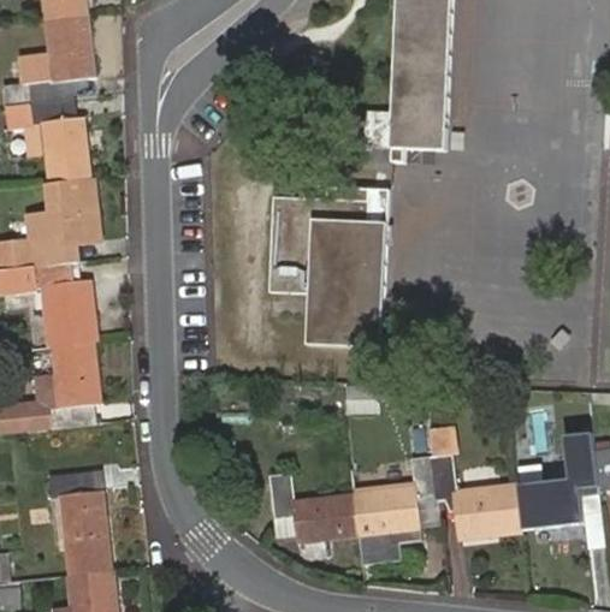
[(35,0),(39,21),(82,15),(80,0),(35,0)]
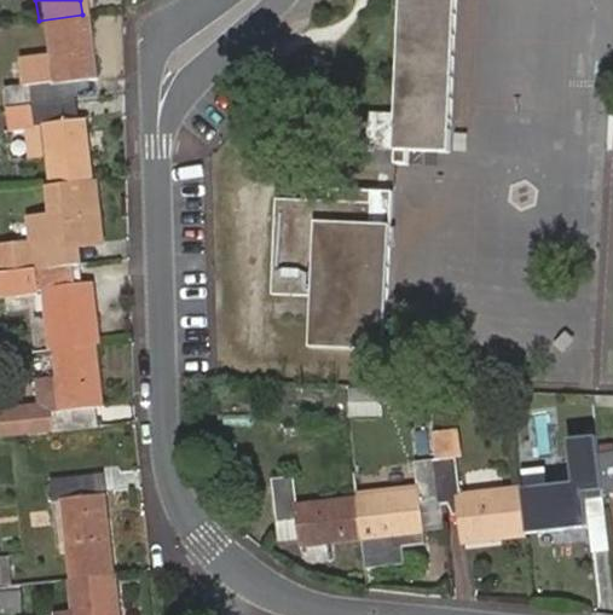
[(397,0),(394,68),(394,74),(391,141),(444,144),(451,0),(397,0)]
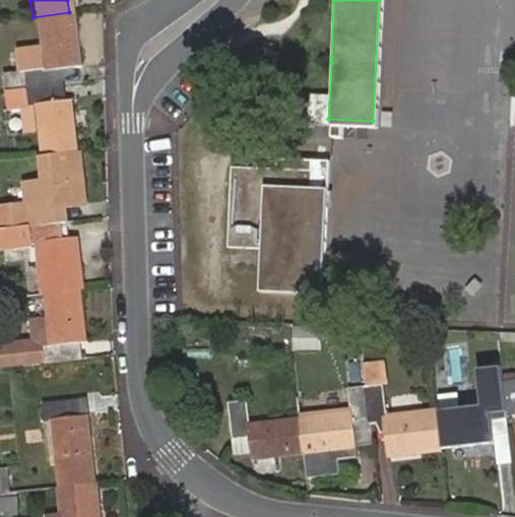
[(0,89),(49,83),(47,69),(55,69),(74,66),(69,12),(33,17),(39,71),(0,75),(0,89)]
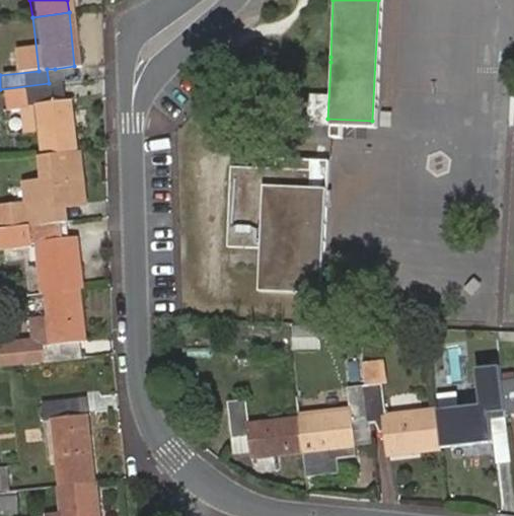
[(49,83),(57,83),(55,69),(47,69),(49,83)]
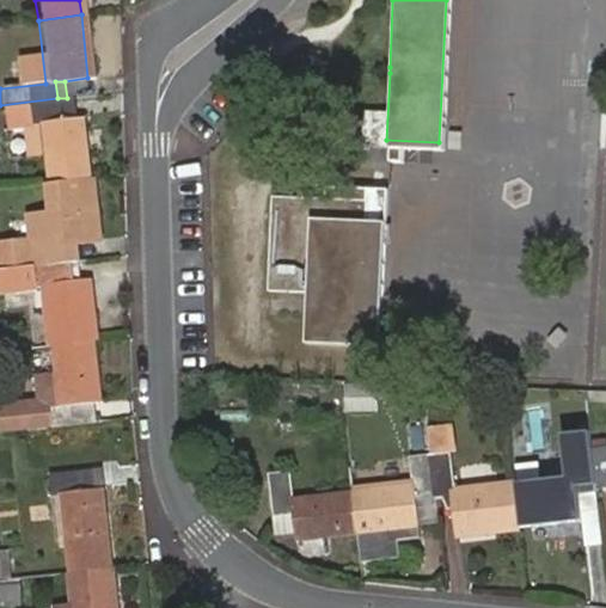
[(42,182),(86,176),(78,118),(69,118),(60,120),(57,98),(0,105),(2,127),(35,123),(42,182)]
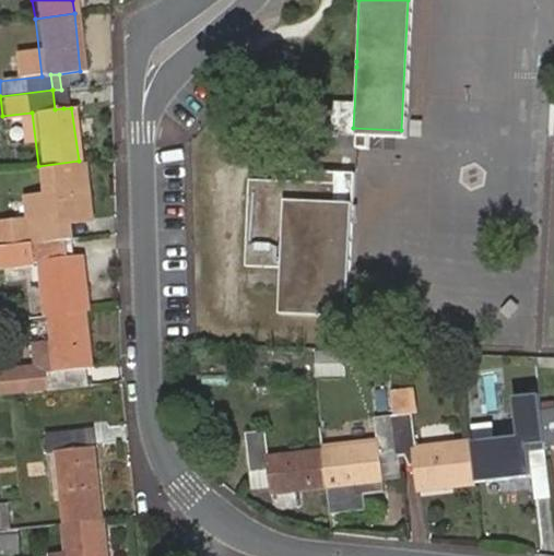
[(55,109),(63,108),(61,90),(52,90),(55,109)]
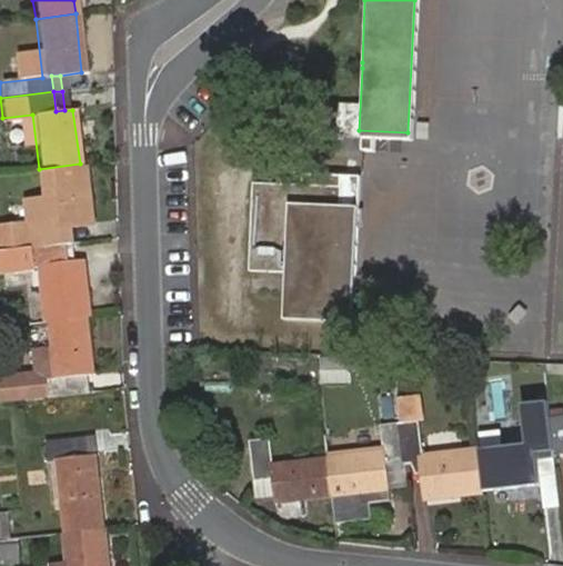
[(30,246),(62,242),(60,222),(70,221),(87,219),(80,164),(39,169),(46,225),(28,227),(30,246)]
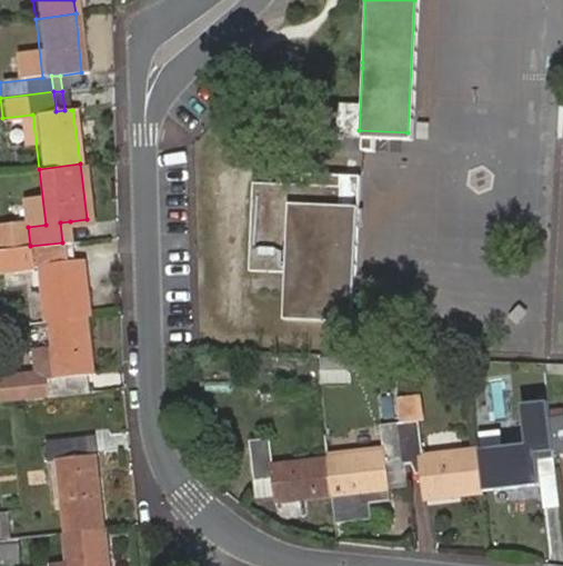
[(355,215),(357,198),(340,197),(340,178),(251,174),(248,258),(284,260),(282,309),(351,311),(351,310),(352,293),(355,215)]
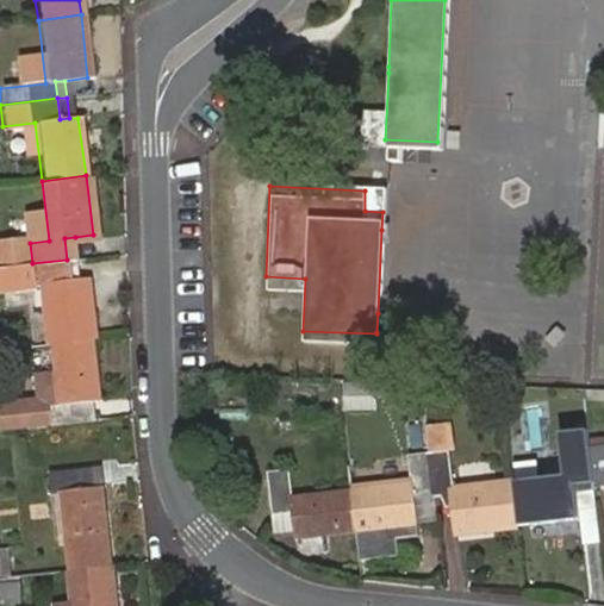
[(67,260),(76,258),(75,237),(64,238),(67,260)]
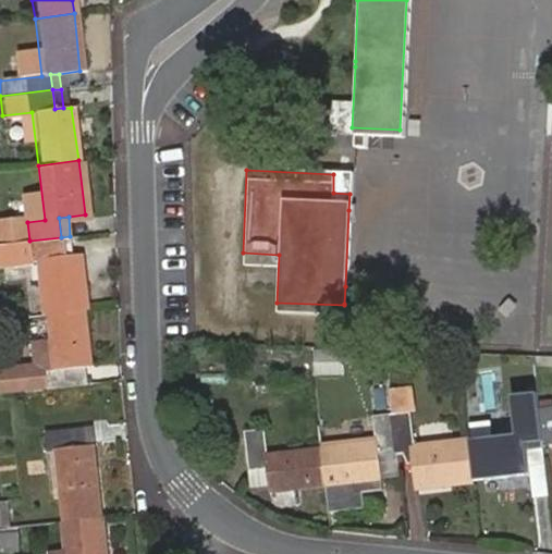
[(63,254),(73,253),(70,236),(61,237),(63,254)]
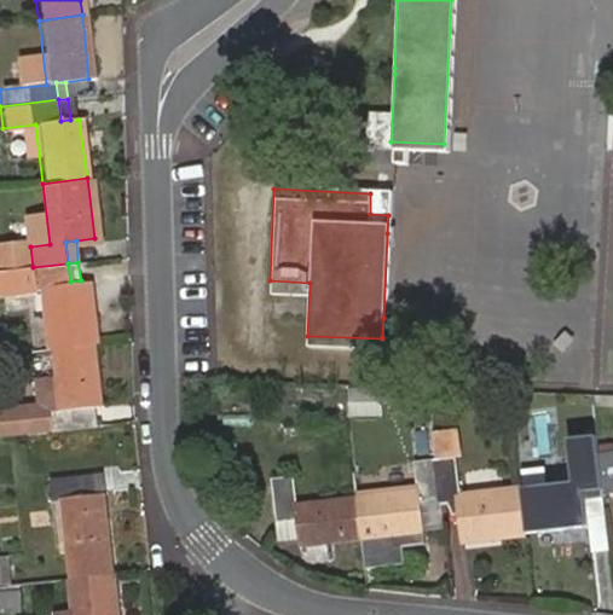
[(50,348),(94,342),(87,280),(81,280),(70,282),(68,264),(33,267),(1,271),(5,294),(42,289),(50,348)]
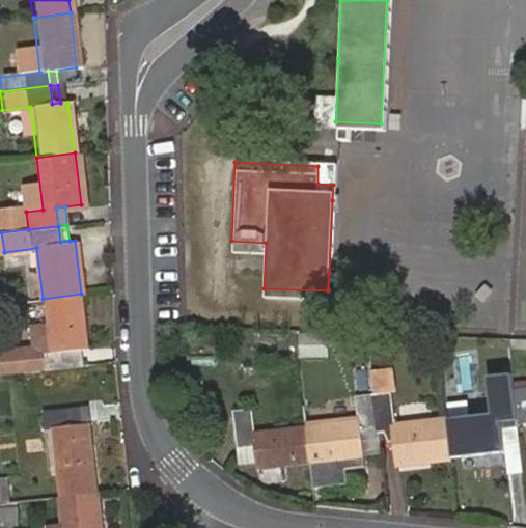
[(2,376),(75,366),(73,351),(80,350),(87,350),(81,294),(43,299),(46,329),(31,330),(33,350),(0,354),(0,361),(2,376)]
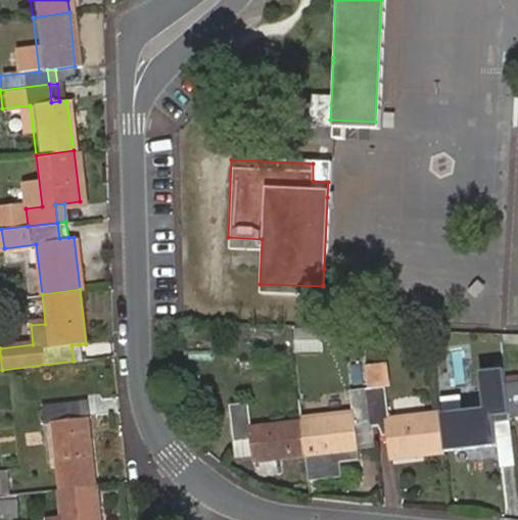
[(321,344),(321,321),(292,321),(292,344),(321,344)]
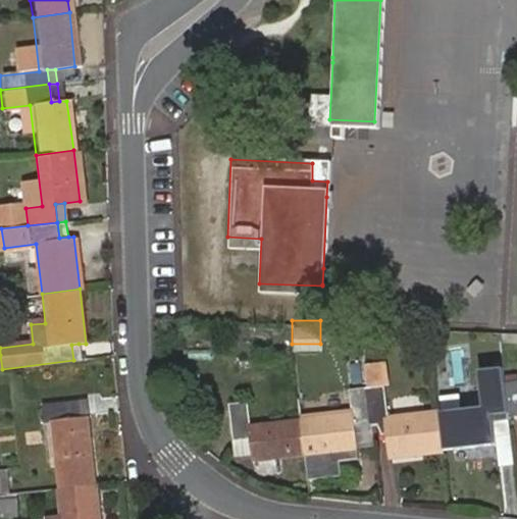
[(286,345),(285,329),(237,330),(238,357),(251,357),(251,345),(286,345)]
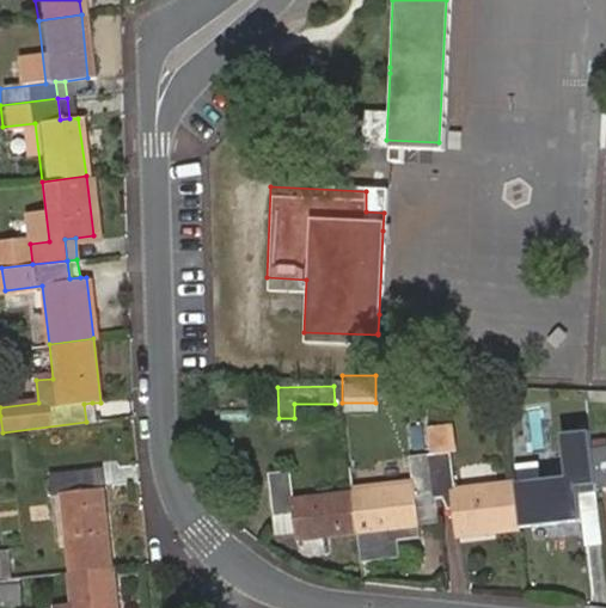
[(86,422),(96,421),(92,403),(84,404),(86,422)]
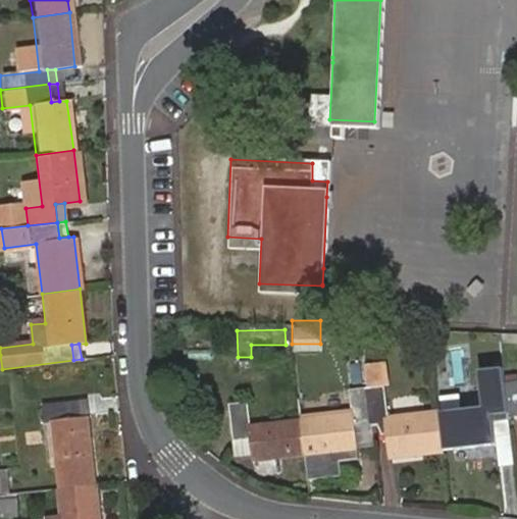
[(365,357),(364,381),(383,381),(384,358),(365,357)]
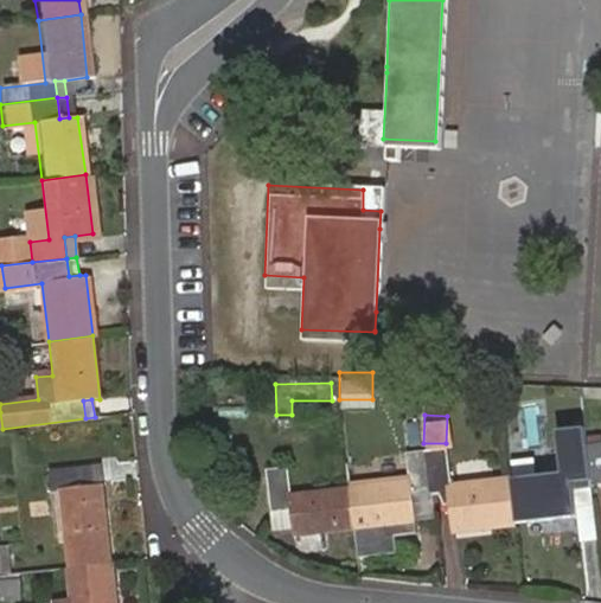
[(396,431),(397,448),(419,444),(417,428),(396,431)]
